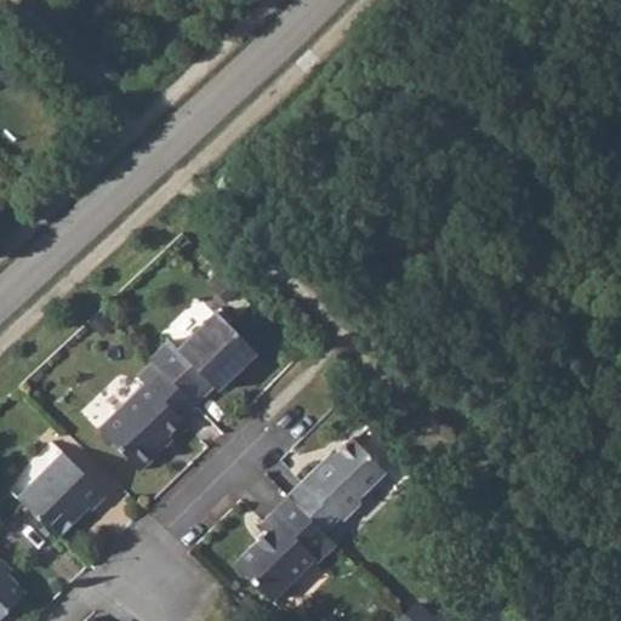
[(169,340),(149,359),(153,362),(194,404),(212,387),(216,391),(255,354),(215,312),(177,349),(169,340)]
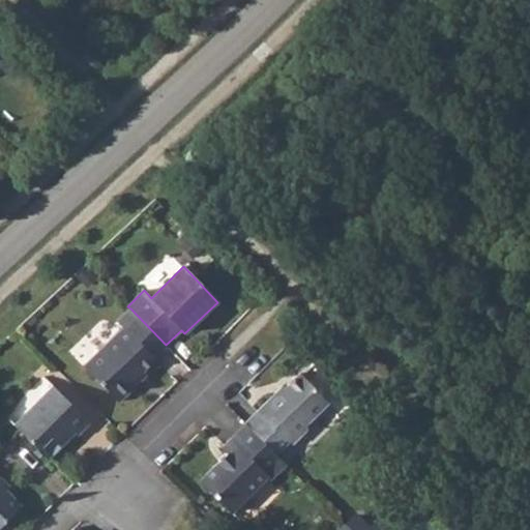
[(123,327),(83,364),(117,402),(136,385),(131,381),(142,371),(155,359),(153,357),(166,345),(130,308),(117,321),(123,327)]
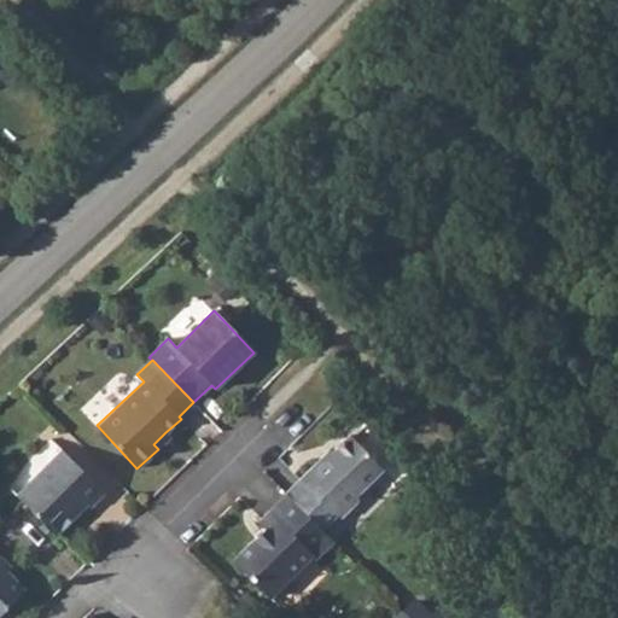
[(170,437),(165,432),(153,444),(158,449),(170,437)]
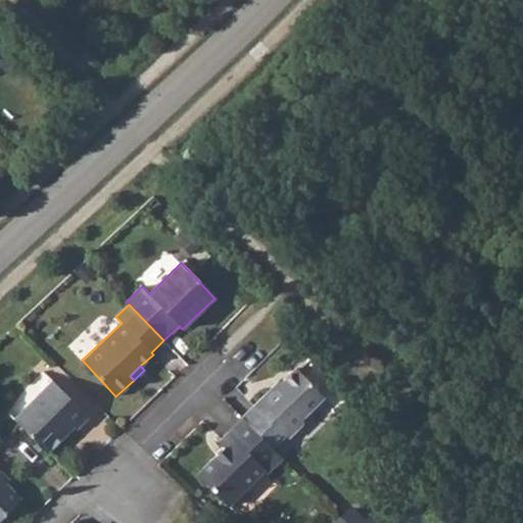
[(324,398),(295,369),(281,383),(273,392),(271,390),(253,407),(242,419),(273,448),(286,436),(288,439),(303,425),(303,419),(324,398)]
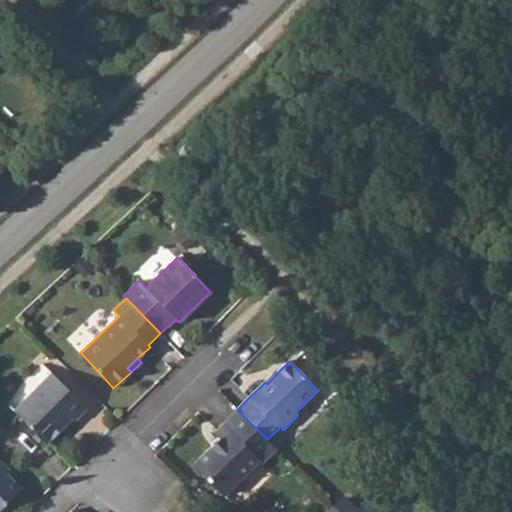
[(75,421),(88,409),(52,373),(13,410),(17,414),(47,444),(71,417),(75,421)]
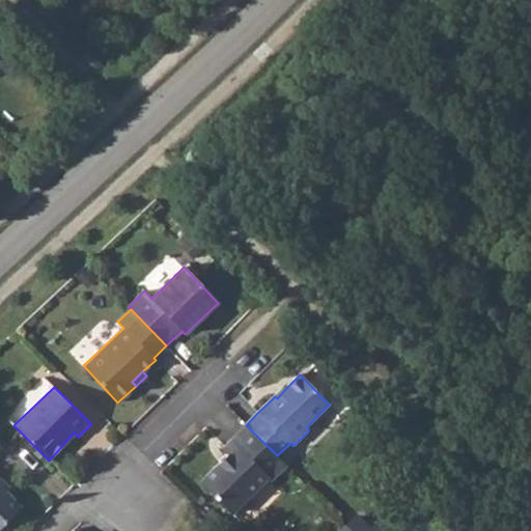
[(283,388),(275,396),(277,398),(285,389),(283,388)]
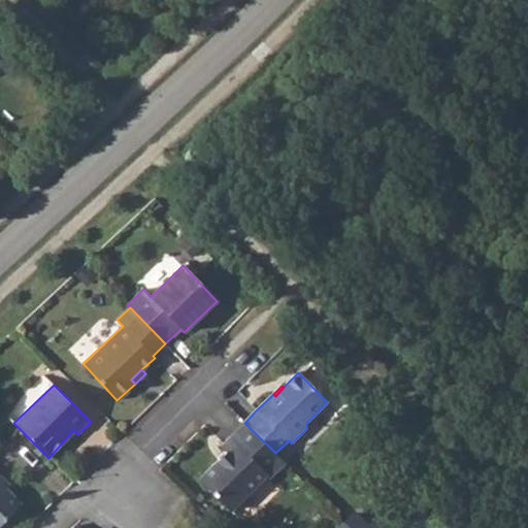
[(198,480),(230,512),(253,489),(253,482),(262,472),(269,479),(285,463),(275,453),(244,423),(221,447),(227,452),(198,480)]
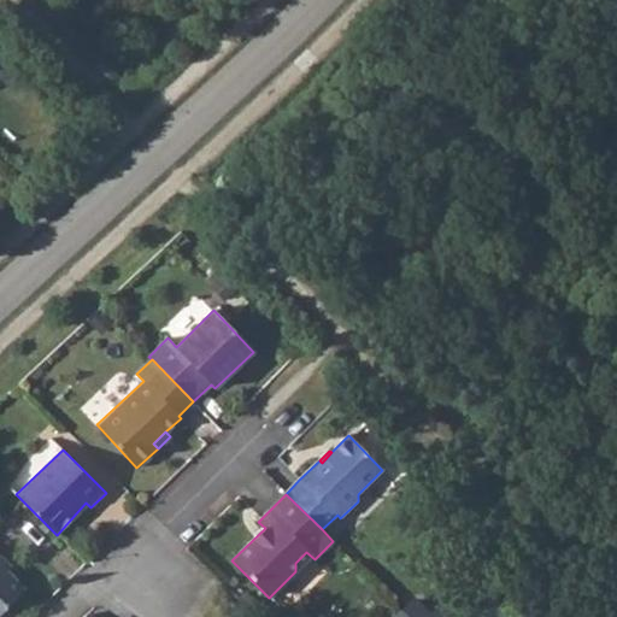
[(0,565),(5,571),(11,566),(0,556),(0,565)]
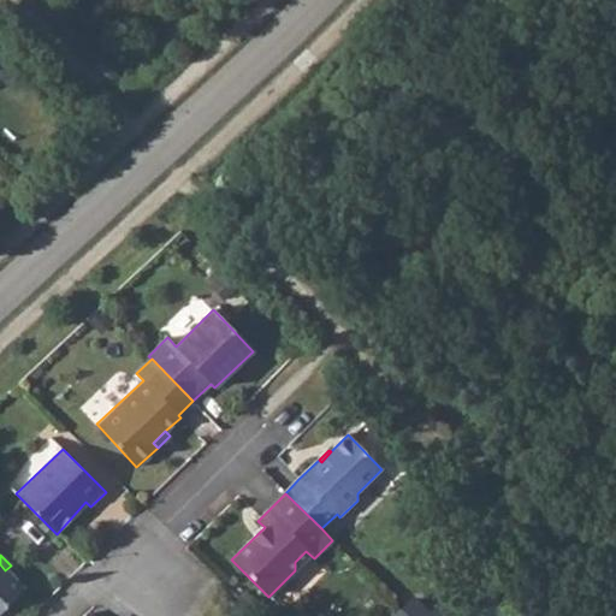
[(0,612),(24,588),(5,570),(0,564),(0,612)]
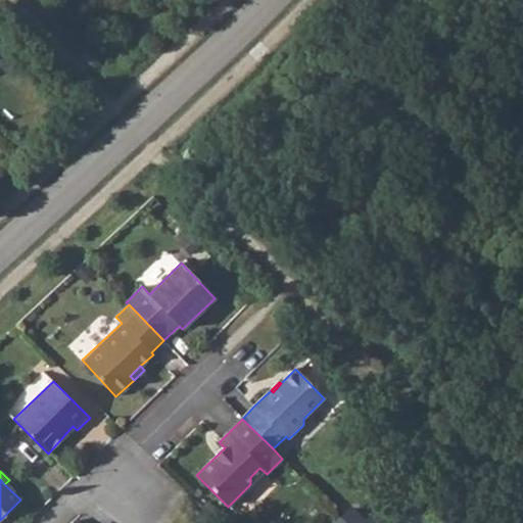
[(363,522),(351,511),(341,519),(344,522),(363,522)]
